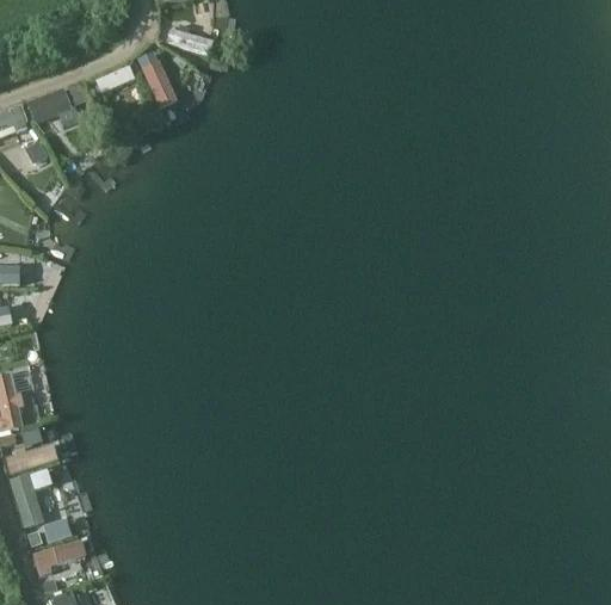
[(179,23),(178,29),(171,26),(166,39),(209,53),(213,39),(189,32),(191,26),(179,23)]
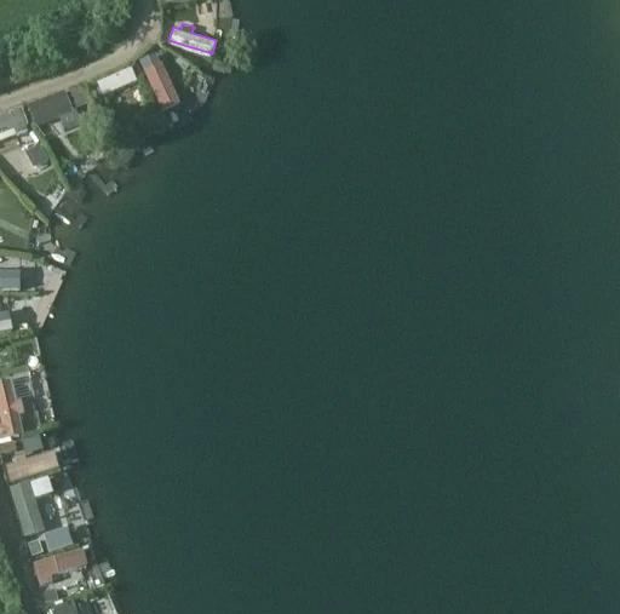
[(153,63),(149,56),(141,59),(162,105),(174,99),(165,78),(171,75),(166,64),(160,68),(158,61),(153,63)]
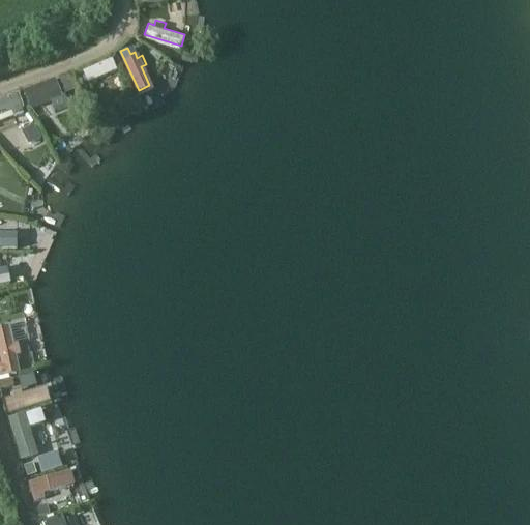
[(65,91),(76,87),(69,71),(59,76),(65,91)]
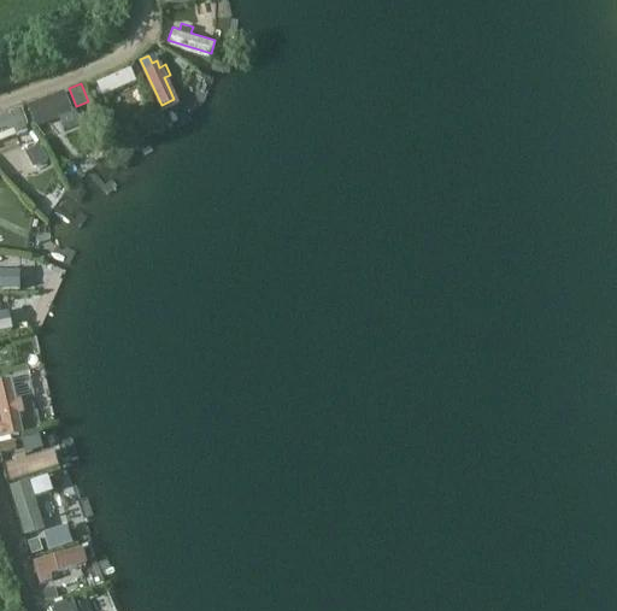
[(53,109),(69,103),(64,88),(25,103),(34,124),(56,117),(53,109)]
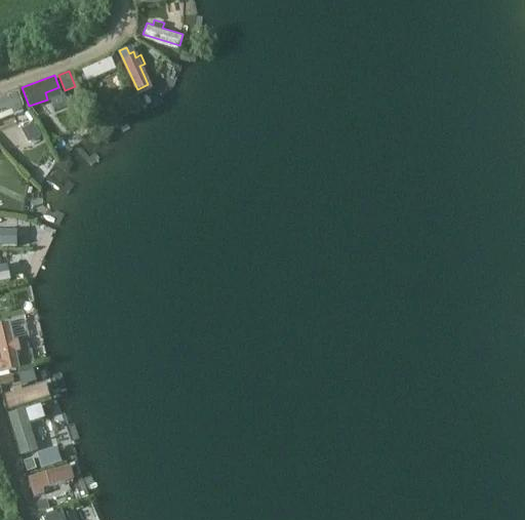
[(24,110),(21,104),(15,90),(0,96),(0,111),(10,108),(12,114),(24,110)]
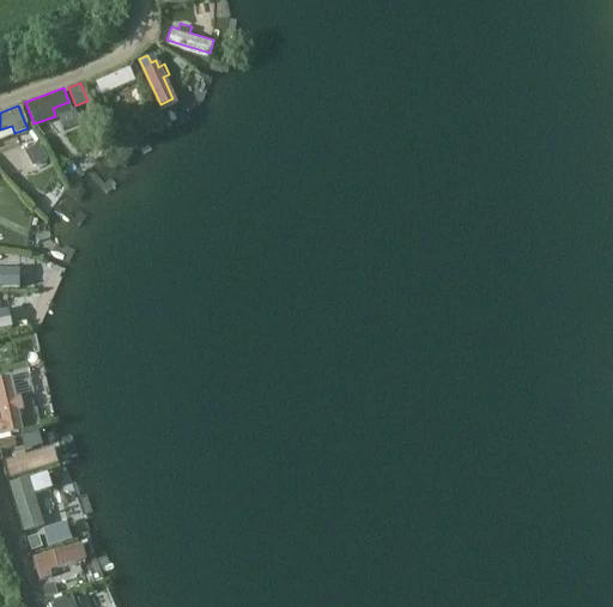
[(40,140),(24,147),(32,163),(48,156),(40,140)]
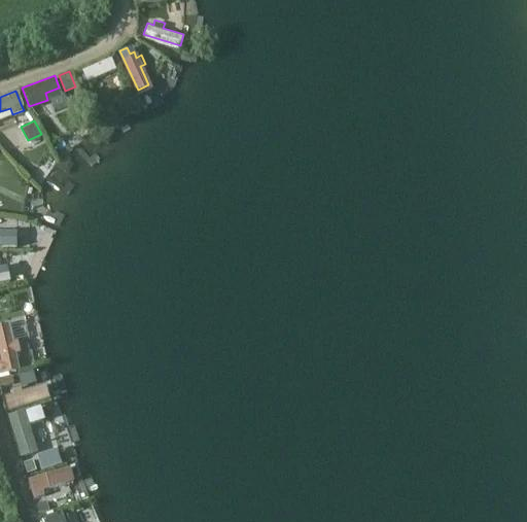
[(0,243),(9,243),(8,225),(0,224),(0,243)]
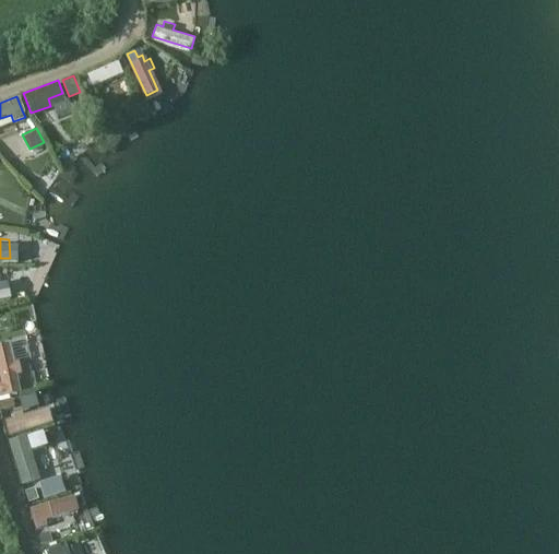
[(6,281),(0,282),(0,297),(10,296),(8,289),(7,281),(6,281)]
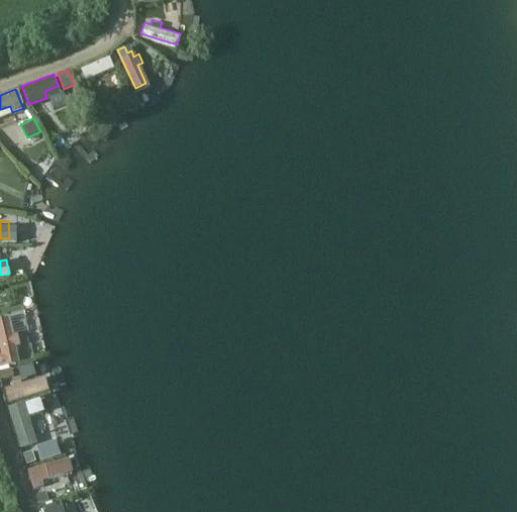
[(0,366),(18,362),(12,332),(9,315),(0,316),(0,366)]
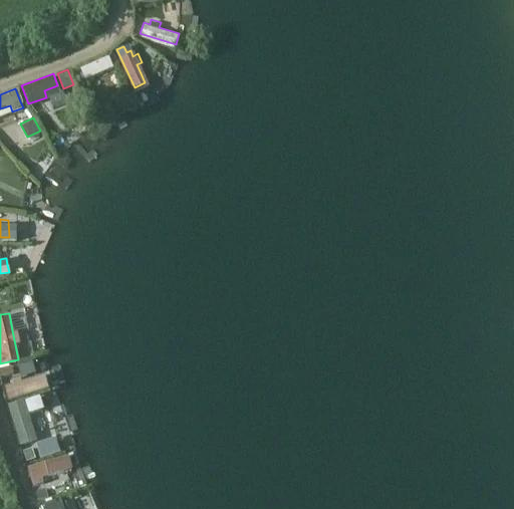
[(10,377),(11,383),(3,385),(6,399),(47,387),(43,373),(21,379),(20,374),(10,377)]
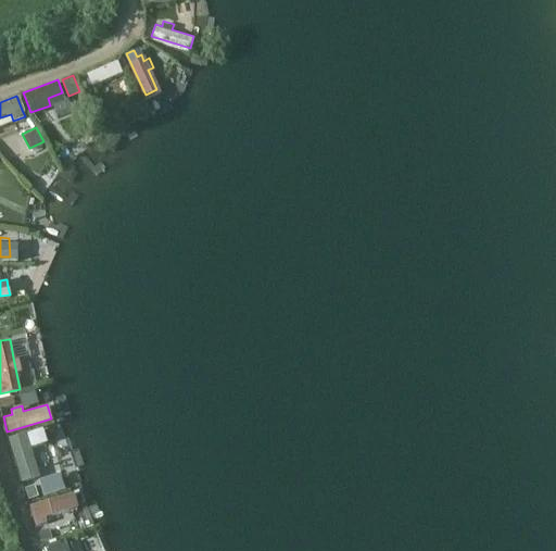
[(38,474),(29,446),(47,440),(42,426),(9,437),(23,479),(38,474)]
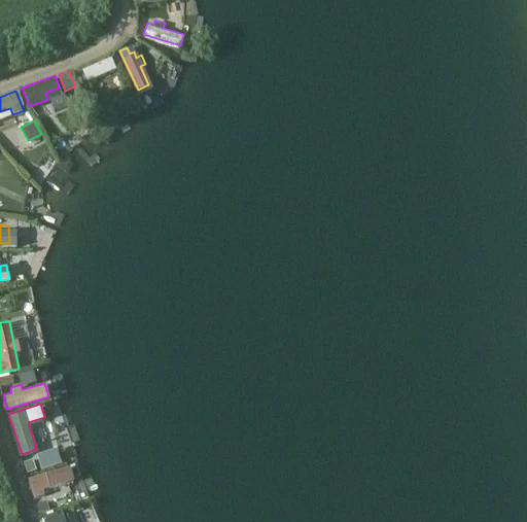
[(68,466),(27,478),(32,497),(44,494),(42,489),(72,481),(68,466)]
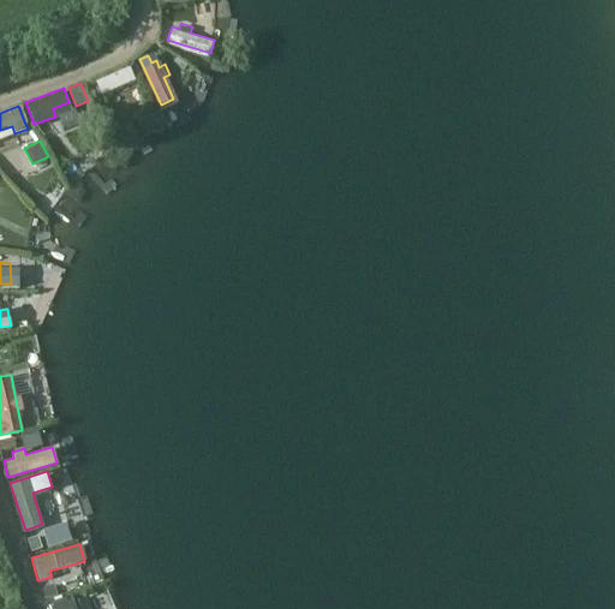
[(66,596),(49,602),(52,608),(76,608),(72,596),(66,597),(66,596)]
